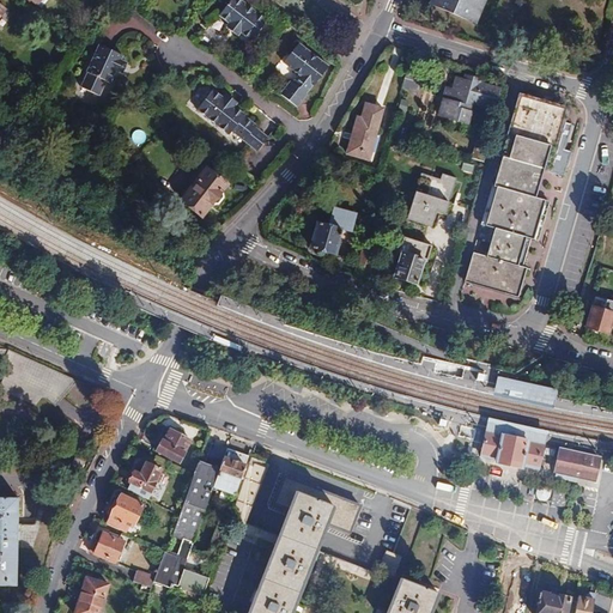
[(240,0),(230,0),(219,16),(229,23),(226,28),(238,36),(241,32),(252,41),(267,20),(240,0)]
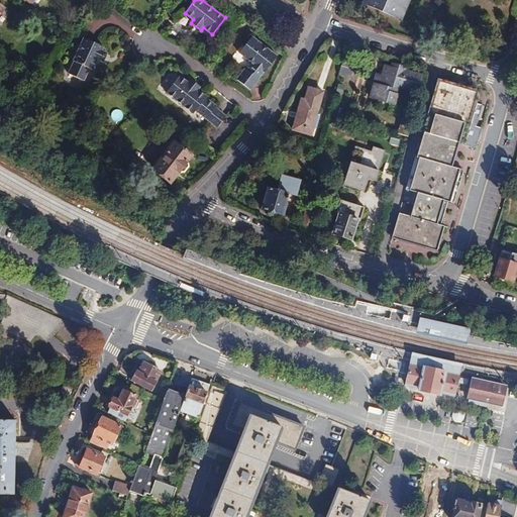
[(364,0),(363,3),(397,18),(401,9),(398,8),(401,1),(407,4),(408,0),(364,0)]
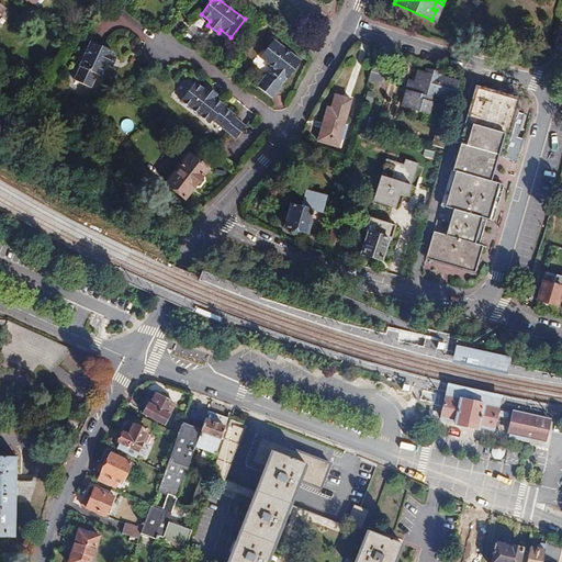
[(436,10),(431,20),(436,22),(442,4),(436,1),(433,9),(436,10)]
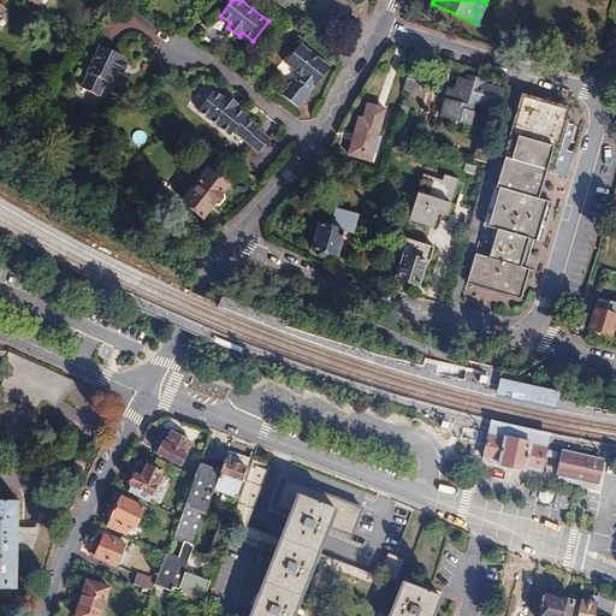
[(285,63),(301,75),(295,83),(292,82),(282,95),(298,107),(309,94),(307,93),(313,86),(315,87),(330,67),(300,43),(285,63)]
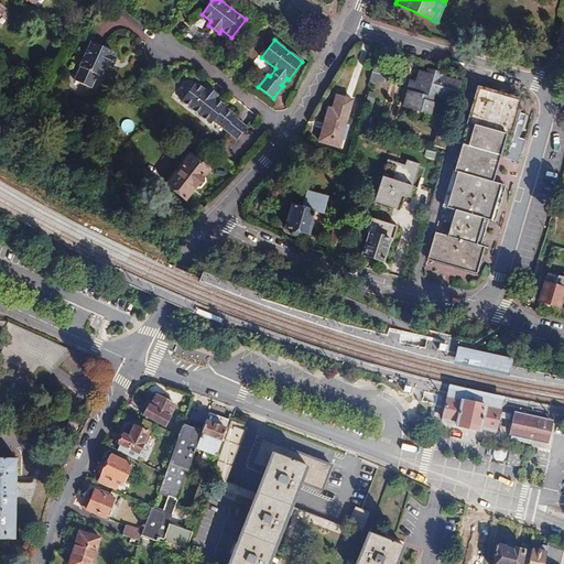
[(111,55),(112,51),(91,41),(79,66),(80,67),(75,80),(91,88),(98,75),(101,76),(106,65),(112,68),(118,57),(111,55)]
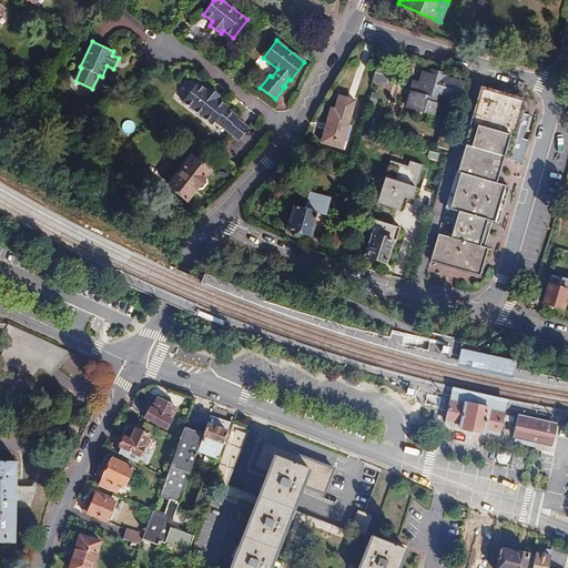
[(387,85),(392,68),(377,63),(372,81),(387,85)]
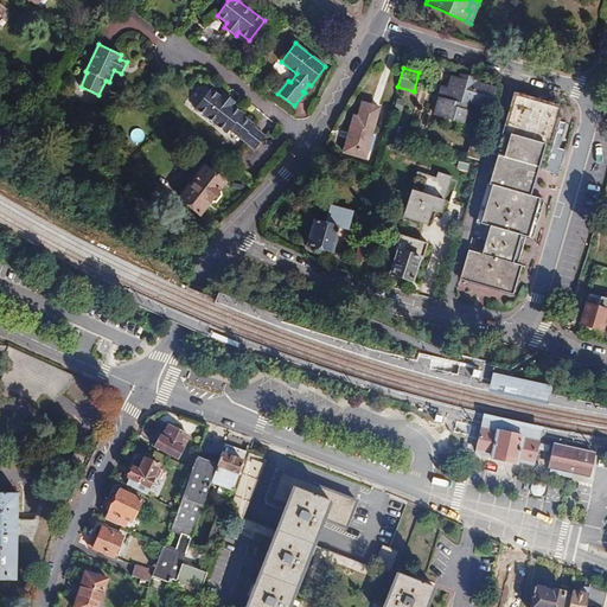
[(489,108),(494,88),(475,83),(477,78),(461,75),(460,78),(452,77),(448,88),(442,87),(434,115),(464,122),(470,102),(489,108)]
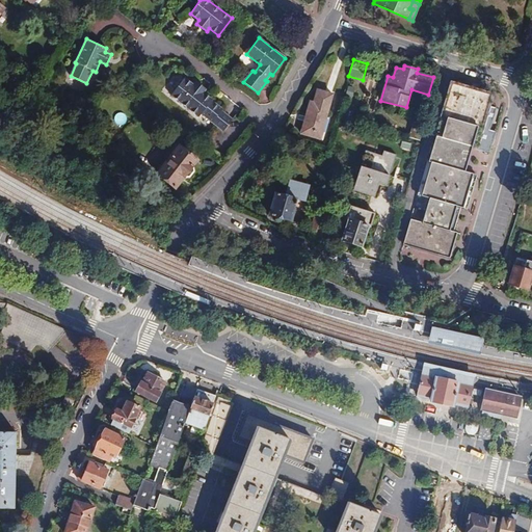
[(204,92),(193,84),(184,77),(170,95),(198,116),(201,113),(223,132),(233,120),(221,110),(222,109),(212,101),(212,100),(204,92)]
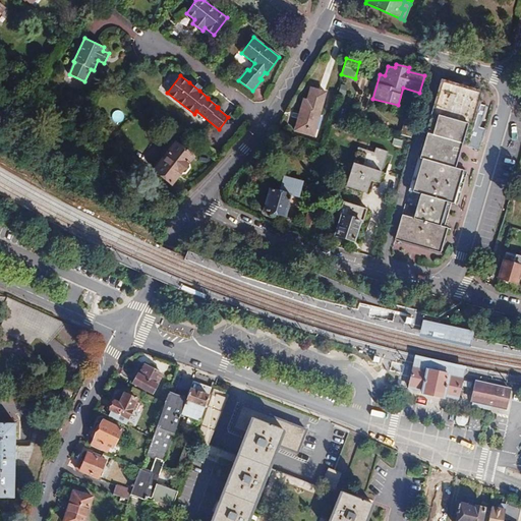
[(192,79),(189,82),(199,91),(201,88),(192,79)]
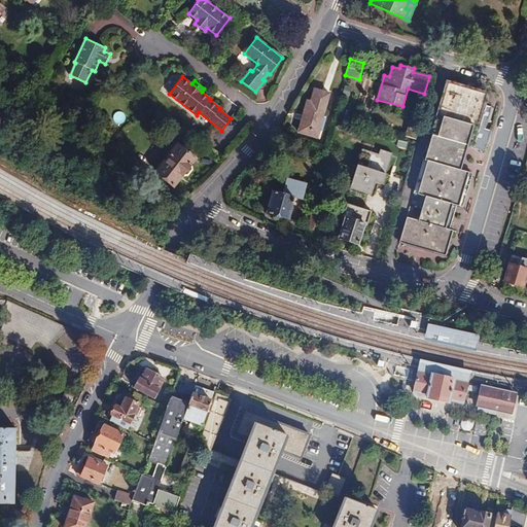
[(449,238),(450,238),(452,231),(448,229),(445,229),(452,204),(455,205),(463,207),(468,186),(467,186),(470,173),(459,170),(457,169),(464,145),(466,145),(473,147),(479,128),(484,129),(491,107),(485,106),(489,93),(446,80),(430,134),(431,135),(424,161),(423,160),(413,194),(425,197),(418,220),(406,217),(399,241),(445,254),(449,238)]
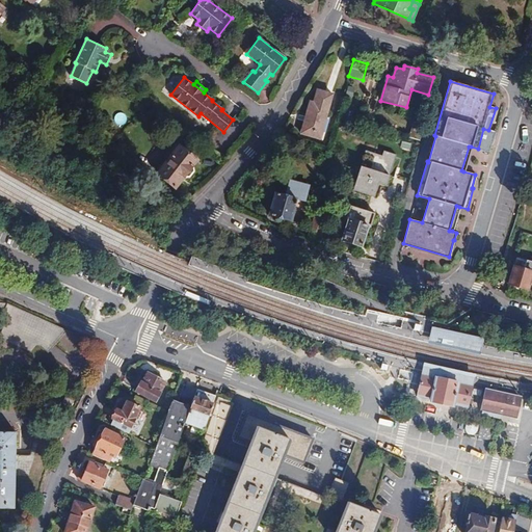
[(320,138),(333,95),(317,90),(314,103),(310,102),(301,133),(320,138)]
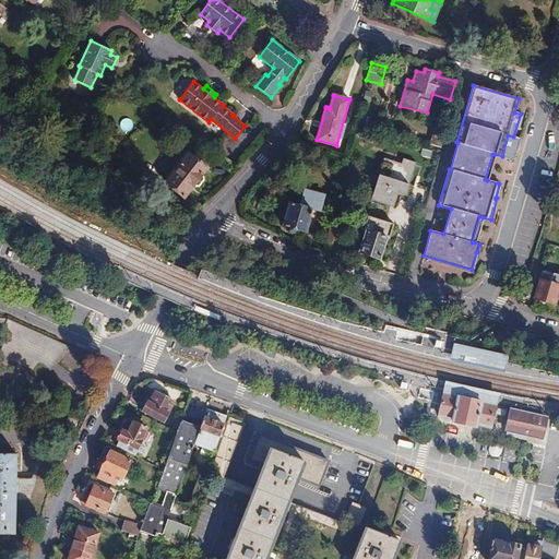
[(183,151),(173,165),(176,168),(164,183),(183,199),(193,187),(199,186),(203,180),(203,176),(202,175),(207,168),(188,153),(188,154),(183,151)]
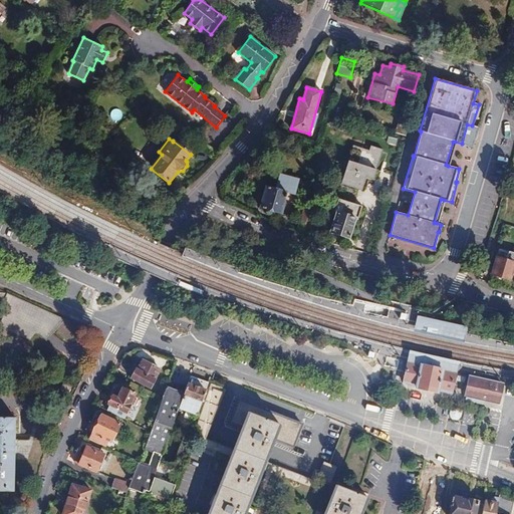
[(448,166),(455,142),(453,142),(446,165),(448,166)]
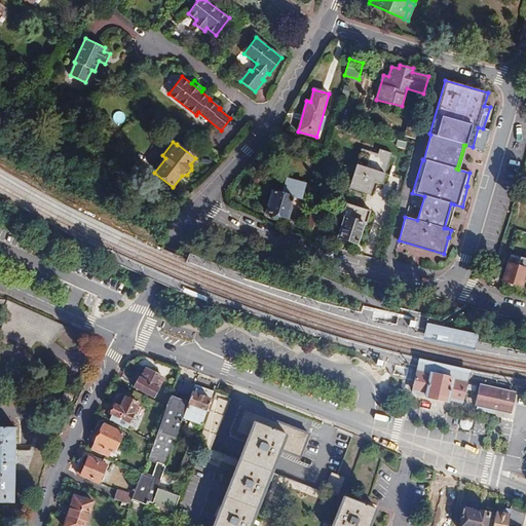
[(381,184),(390,153),(377,150),(376,155),(360,150),(348,190),(370,196),(374,182),(381,184)]
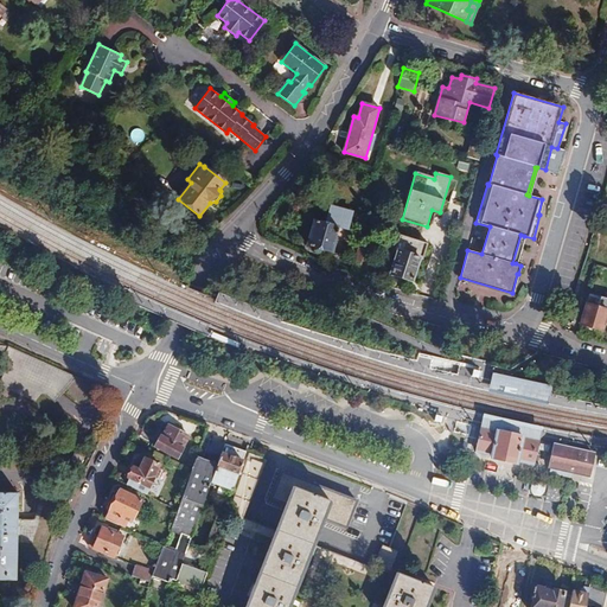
[(325,223),(314,221),(307,247),(331,253),(336,238),(333,238),(337,227),(336,225),(337,222),(347,224),(351,210),(330,204),(325,223)]
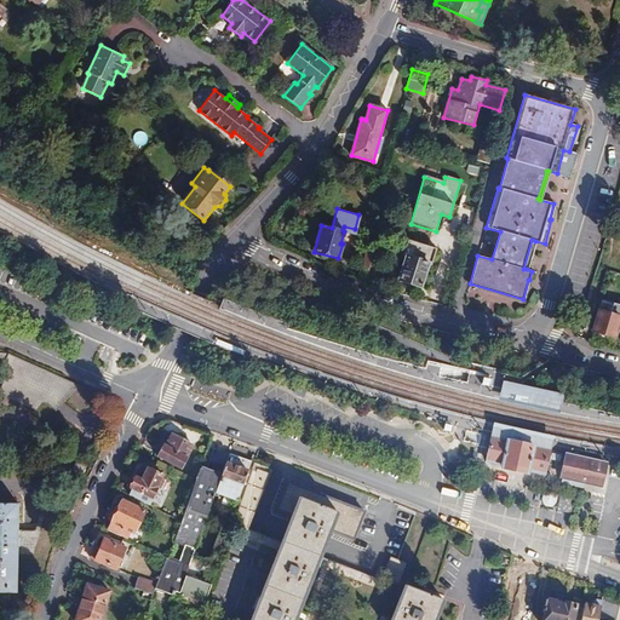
[(399,281),(420,288),(429,263),(432,264),(437,248),(408,239),(403,254),(407,256),(399,281)]
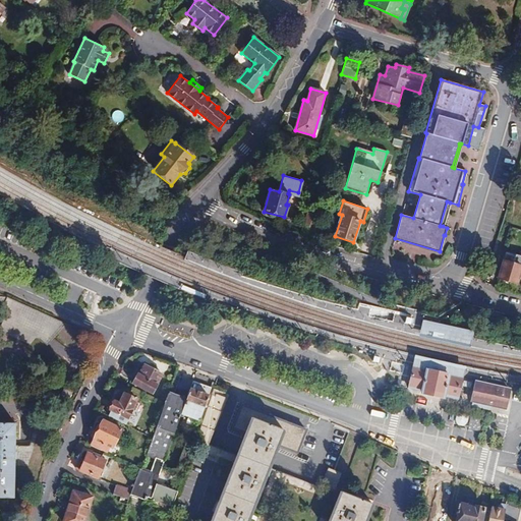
[(406,200),(403,215),(410,216),(413,201),(406,200)]
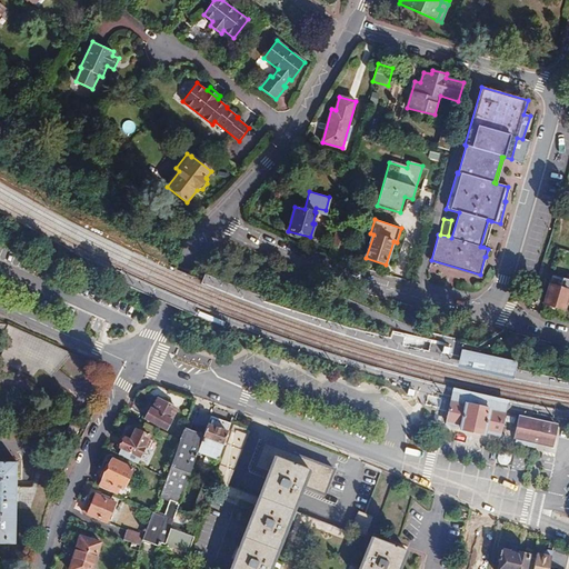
[(488,220),(480,247),(483,247),(491,221),(488,220)]
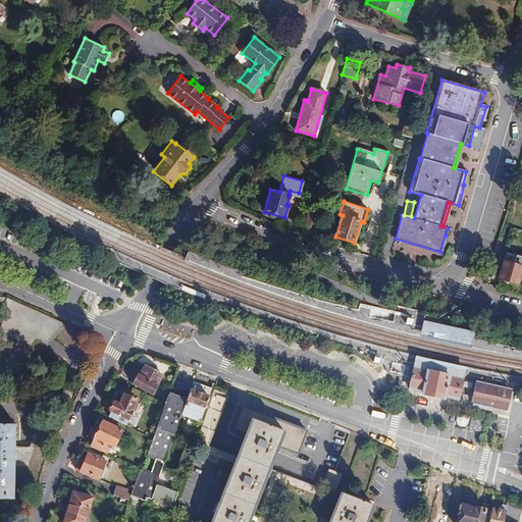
[(501,238),(497,255),(505,257),(510,241),(501,238)]
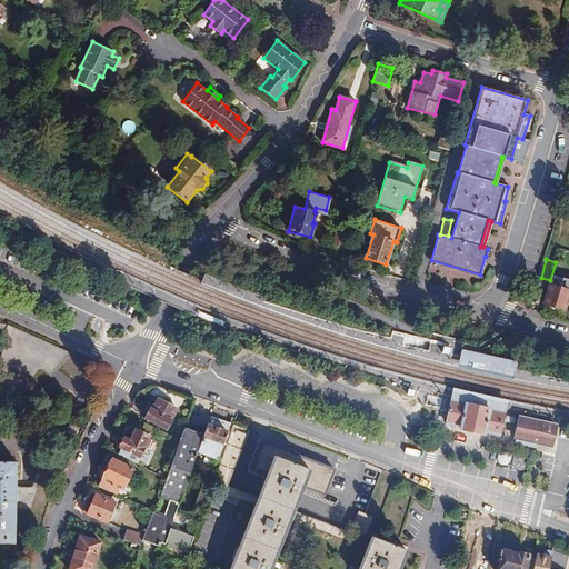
[(559,309),(565,310),(567,303),(568,303),(568,279),(562,278),(560,288),(549,285),(543,305),(547,306),(559,309)]
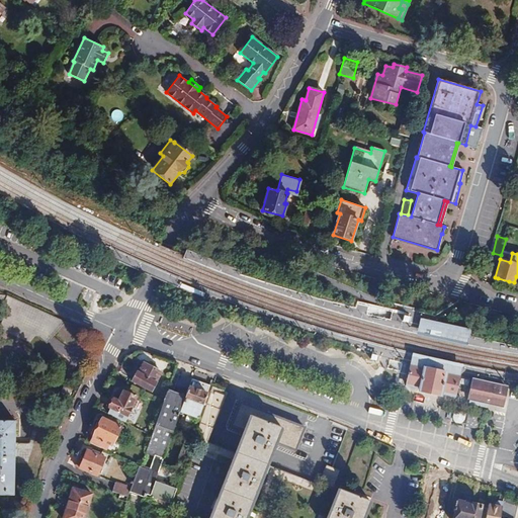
[(469,337),(470,330),(427,321),(420,320),(417,333),(468,344),(469,337)]
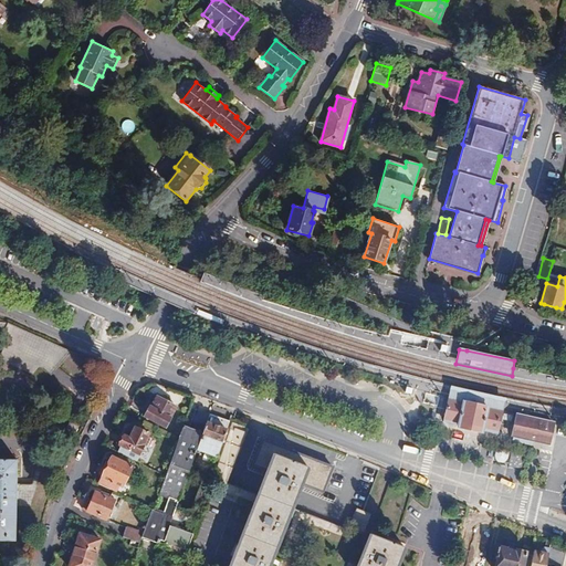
[(451,388),(449,399),(457,401),(462,402),(470,404),(481,407),(486,408),(494,409),(501,411),(503,399),(451,388)]
